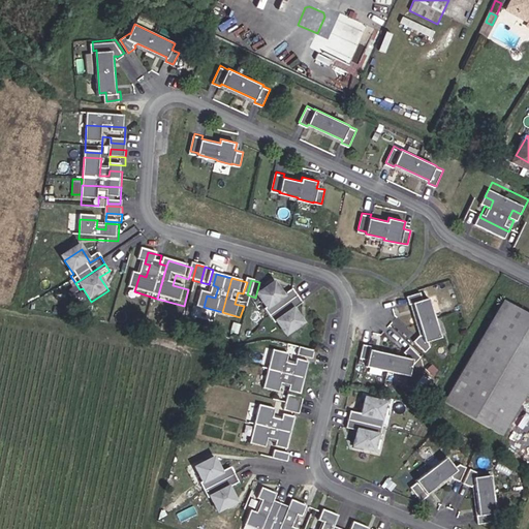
[(275,317),(303,298),(299,290),(289,297),(280,284),(262,296),(273,309),(270,311),(275,317)]
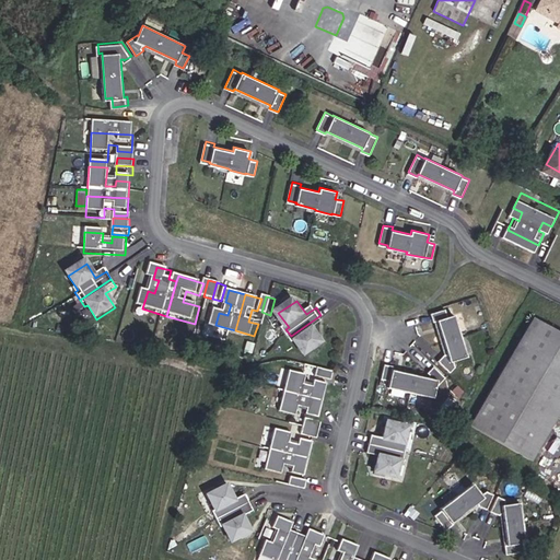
[(438,360),(450,371),(459,361),(470,357),(456,313),(448,315),(446,308),(429,313),(432,322),(435,321),(447,356),(446,356),(444,353),(438,360)]
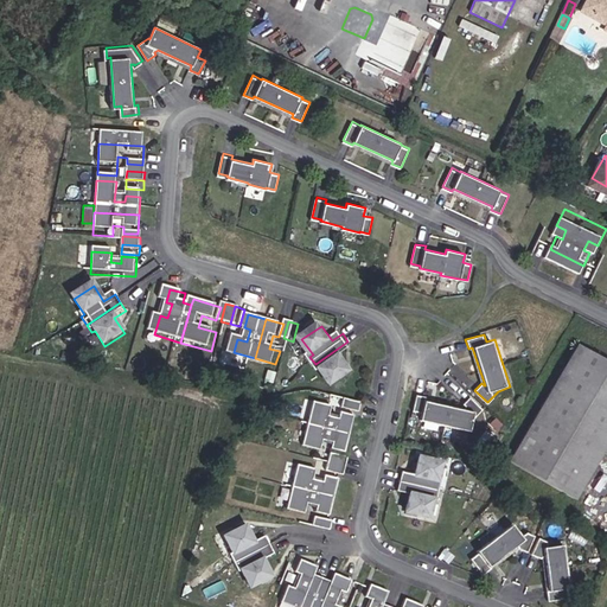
[(353,371),(343,357),(353,349),(347,342),(315,364),(321,372),(324,370),(334,385),(353,371)]
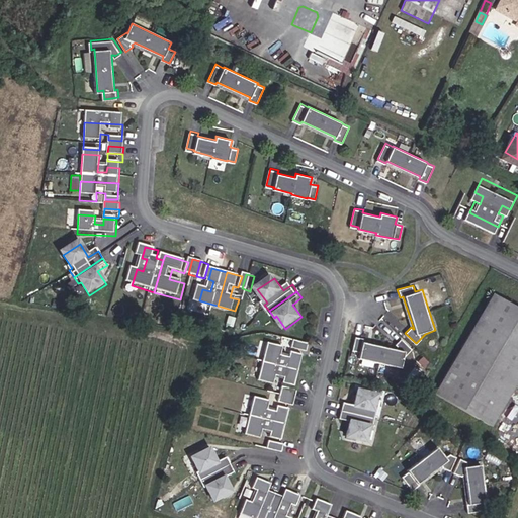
[(517,309),(492,293),(434,394),(492,427),(517,382),(517,309)]
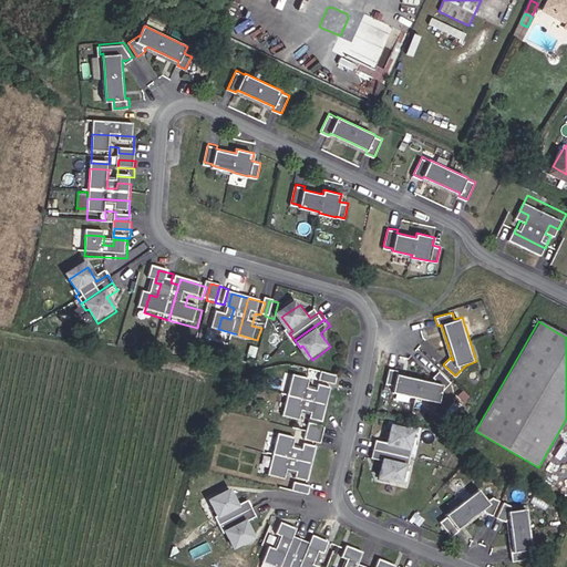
[(390,364),(387,382),(394,384),(392,391),(439,402),(441,391),(442,391),(451,381),(439,370),(433,375),(435,378),(435,380),(399,370),(399,367),(390,364)]
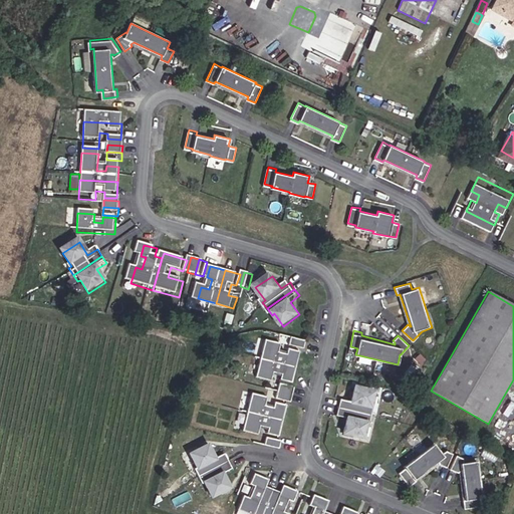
[(302,348),(304,341),(289,337),(287,345),(302,348)]
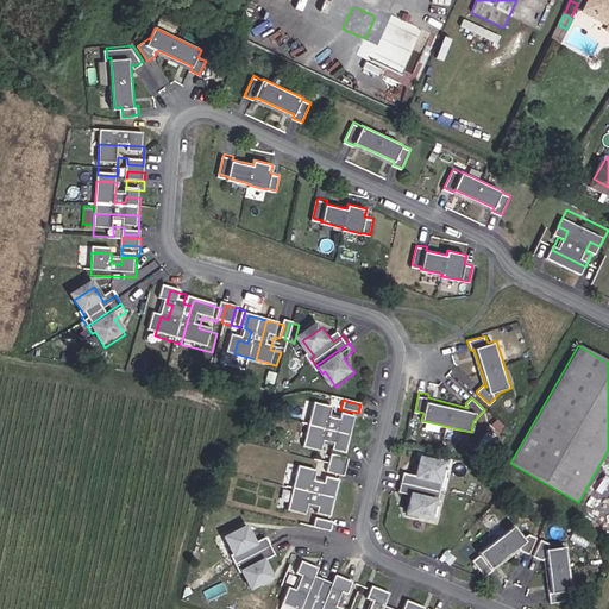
[(309,422),(350,432),(353,414),(340,412),(339,418),(326,414),(328,405),(315,401),(309,422)]
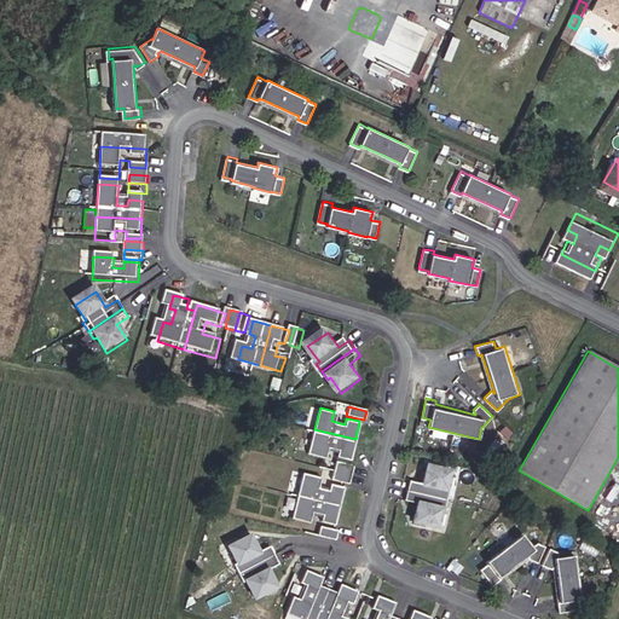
[(323,455),(325,444),(339,447),(337,453),(351,457),(356,439),(314,429),(310,451),(323,455)]
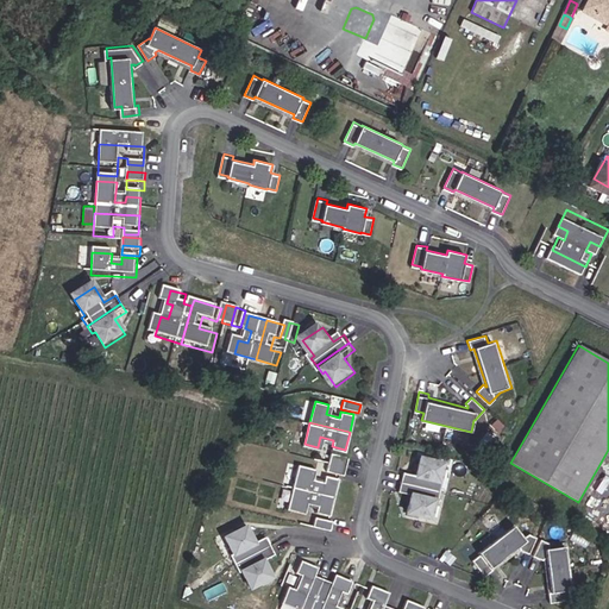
[(328,460),(346,465),(349,456),(331,451),(328,460)]
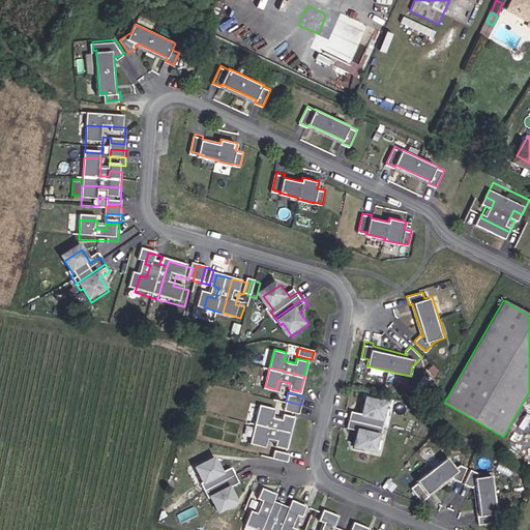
[(365,396),(361,412),(351,410),(349,418),(382,427),(384,418),(382,417),(385,402),(365,396)]
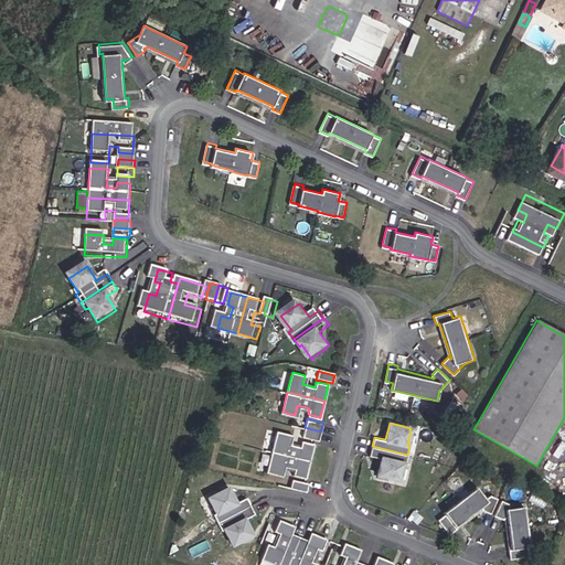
[(319,440),(321,432),(305,427),(302,436),(319,440)]
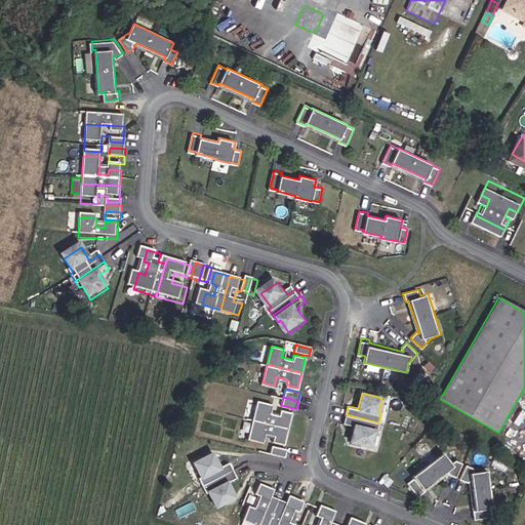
[(253,418),(287,428),(291,412),(280,409),(279,414),(268,412),(270,403),(257,400),(253,418)]
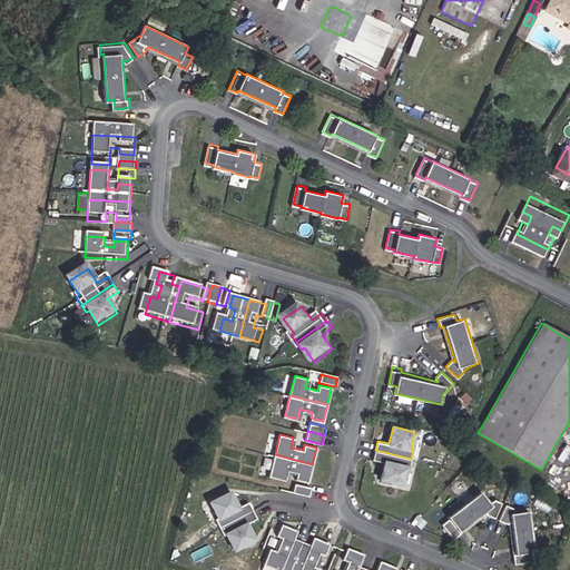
[(411,459),(375,450),(373,459),(384,461),(381,478),(402,483),(406,467),(410,467),(411,459)]
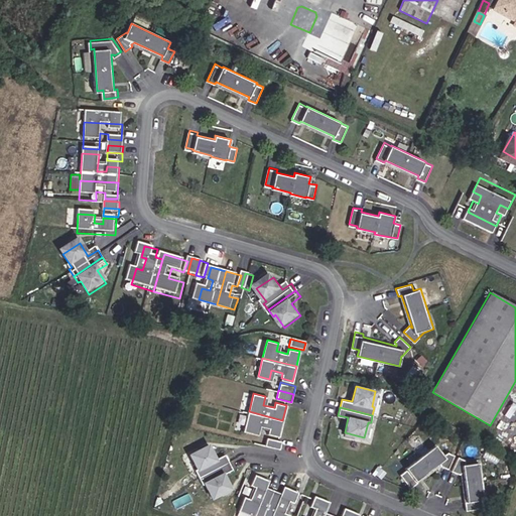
[(256,432),(258,424),(269,427),(268,431),(279,434),(282,420),(249,411),(245,429),(256,432)]
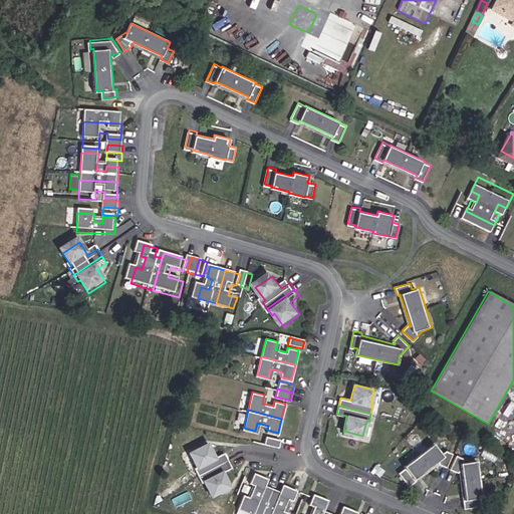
[(263,442),(278,446),(280,438),(265,434),(263,442)]
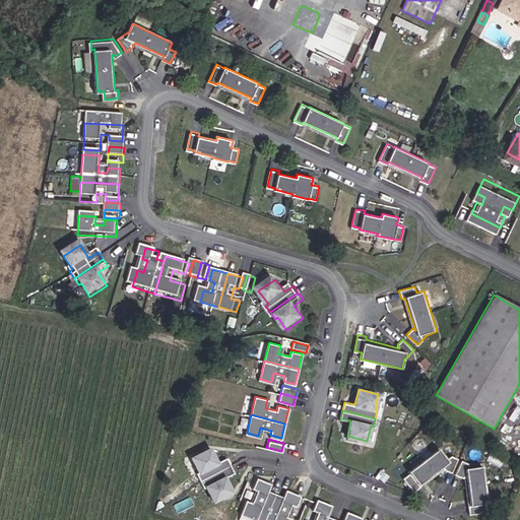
[(446,459),(438,448),(409,470),(410,472),(403,477),(414,492),(420,486),(419,484),(443,467),(444,468),(444,469),(452,472),(458,457),(451,455),(446,459)]
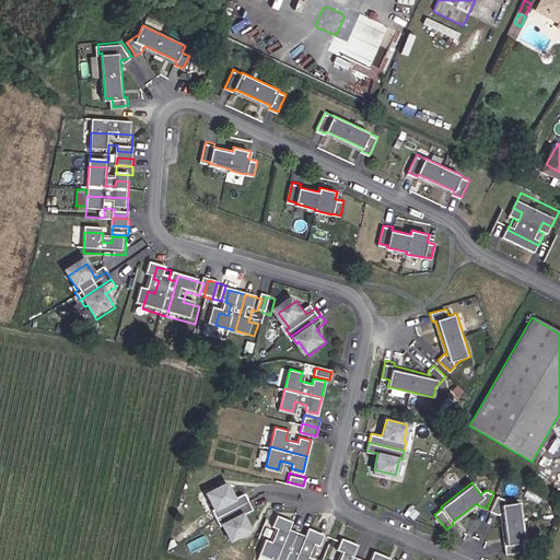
[(221,524),(251,502),(245,494),(235,502),(225,489),(208,502),(219,515),(216,517),(221,524)]
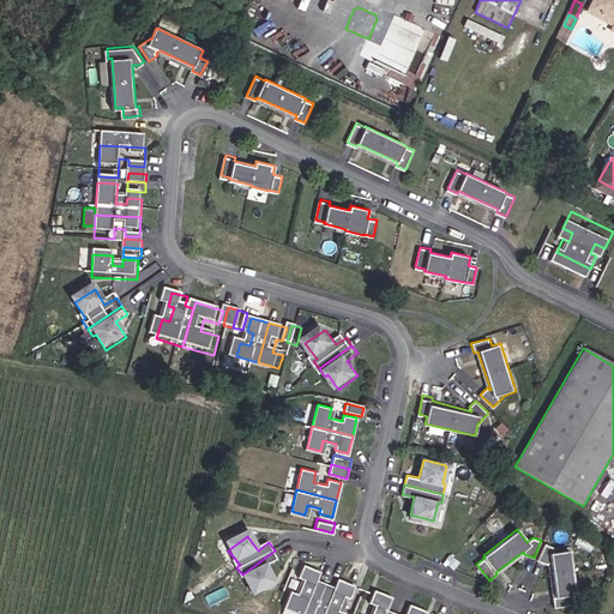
[(575,594),(569,551),(553,553),(552,545),(545,541),(537,559),(547,564),(547,563),(549,563),(554,596),(552,596),(553,606),(573,603),(572,594),(575,594)]
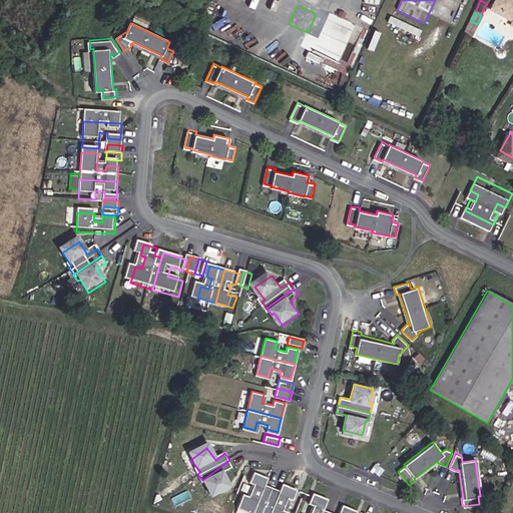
[(235,485),(225,473),(234,466),(229,460),(202,480),(207,487),(209,485),(219,497),(235,485)]
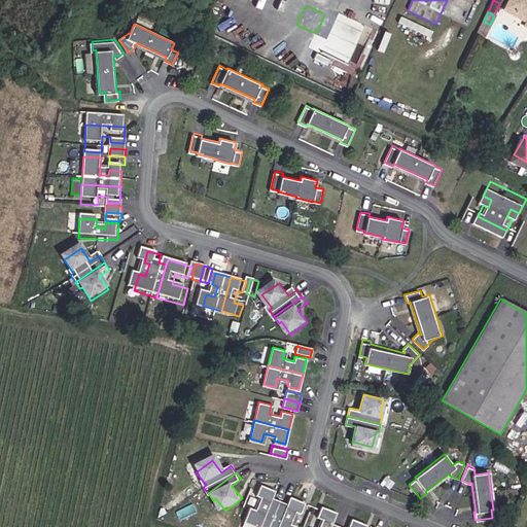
[(275,526),(276,525),(269,523),(273,510),(257,505),(254,517),(258,518),(255,526),(275,526)]
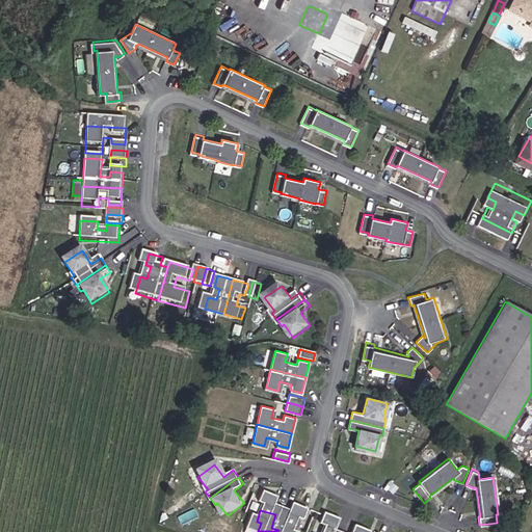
[(301,531),(304,523),(289,519),(286,531),(278,530),(277,531),(301,531)]
